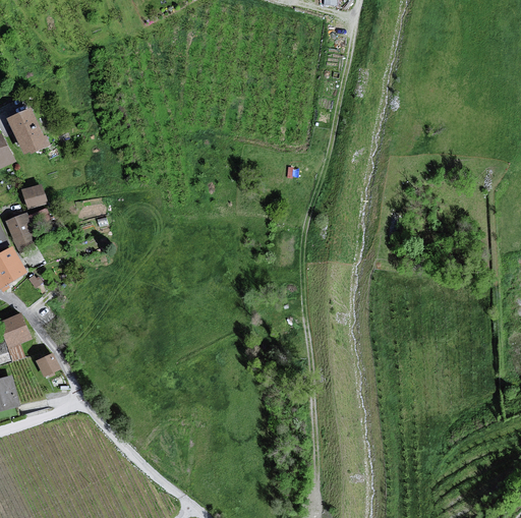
[(30,108),(5,118),(24,155),(50,147),(30,108)]
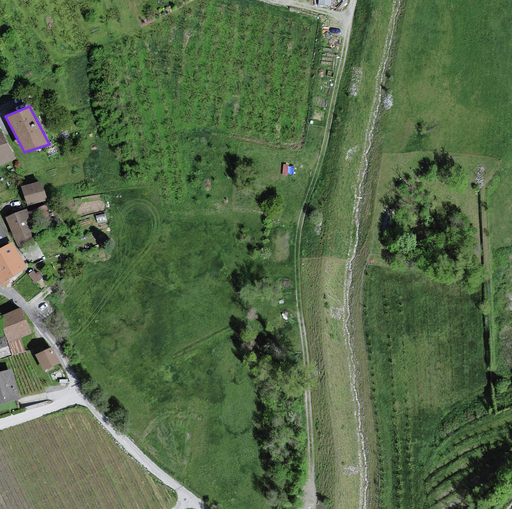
[(0,132),(0,165),(15,159),(0,132)]
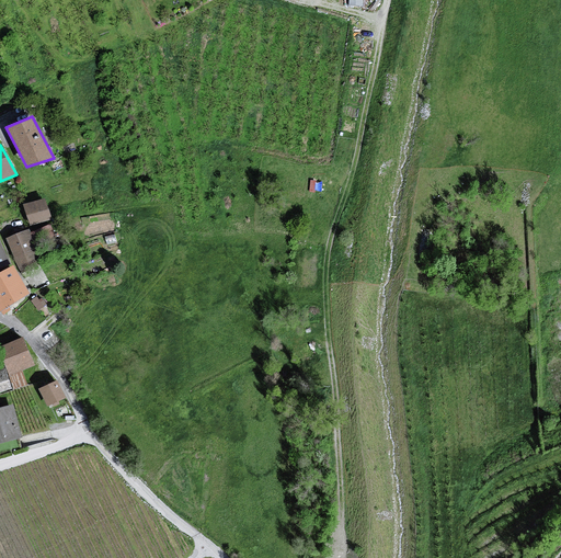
[(46,200),(23,204),(32,228),(54,223),(46,200)]
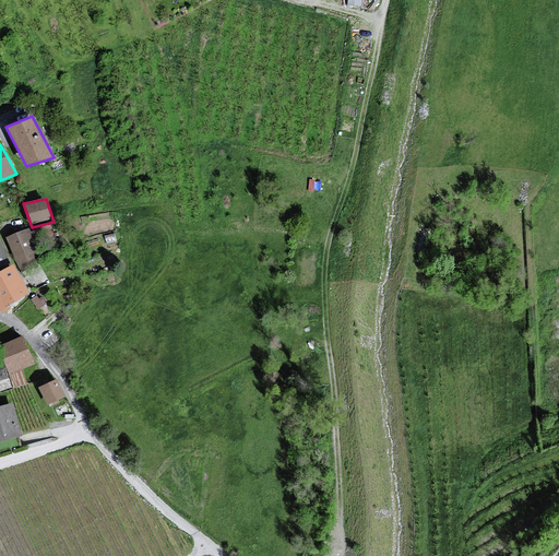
[(27,231),(7,237),(20,269),(39,263),(27,231)]
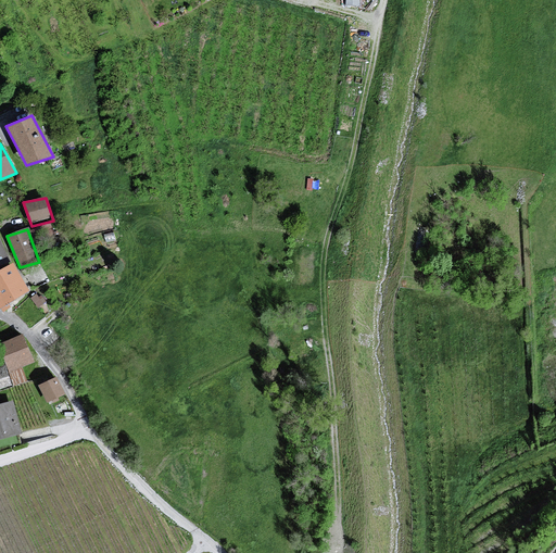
[(12,265),(0,271),(0,308),(1,309),(28,292),(12,265)]
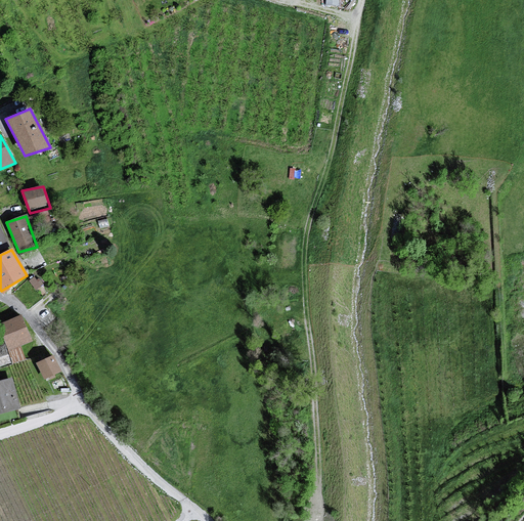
[(23,315),(0,322),(0,332),(3,339),(7,349),(32,341),(23,315)]
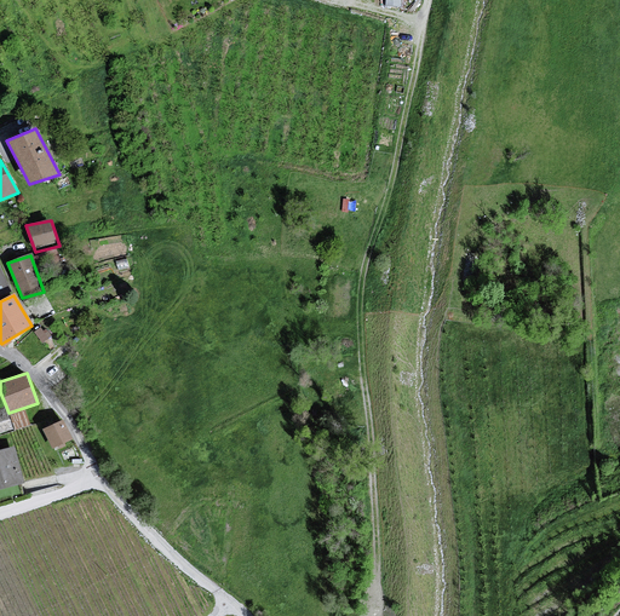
[(4,401),(0,401),(0,432),(13,429),(9,413),(4,401)]
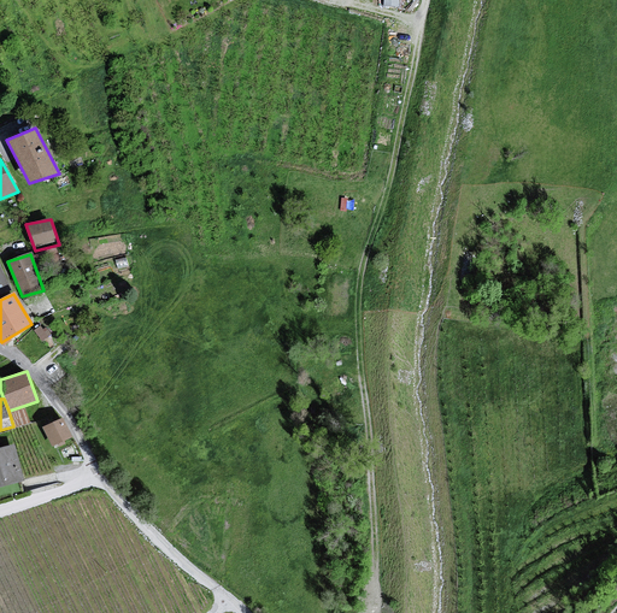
[(62,417),(42,426),(52,446),(72,436),(62,417)]
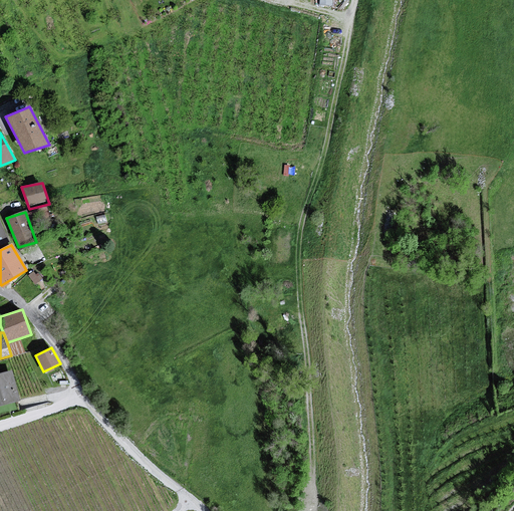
[(12,370),(0,372),(0,405),(20,400),(12,370)]
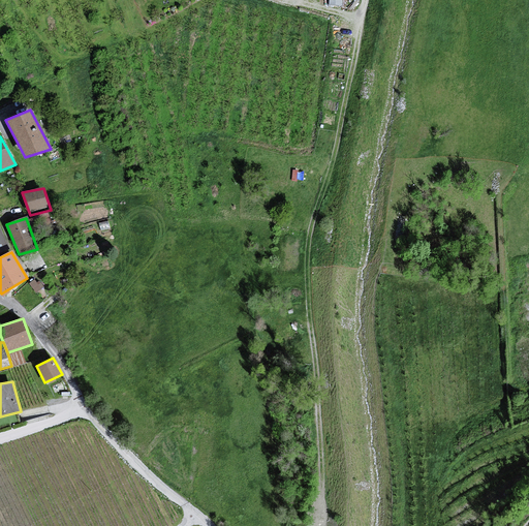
All buildings are outlined.
